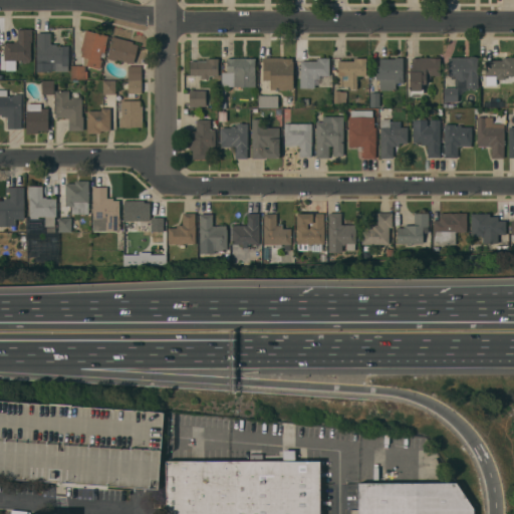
[(32,42),(30,42),(30,60),(29,60),(29,62),(22,62),(22,60),(4,60),(4,42),(14,42),(14,41),(17,41),(17,29),(31,29),(32,42)]
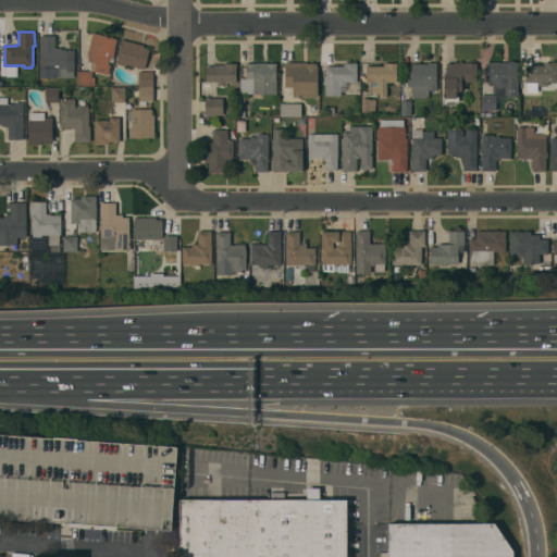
[(116,39),(114,49),(113,57),(110,57),(108,64),(110,65),(108,74),(95,71),(90,71),(90,62),(87,61),(89,54),(87,54),(93,33),(116,39)]
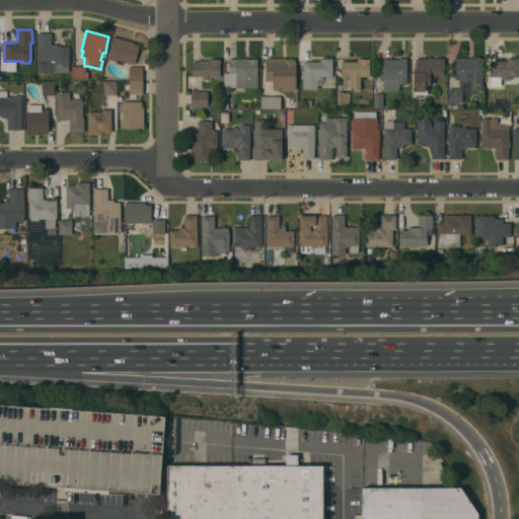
[(36,45),(38,45),(38,33),(51,33),(51,45),(57,45),(57,47),(62,47),(69,47),(69,72),(36,72),(36,45)]
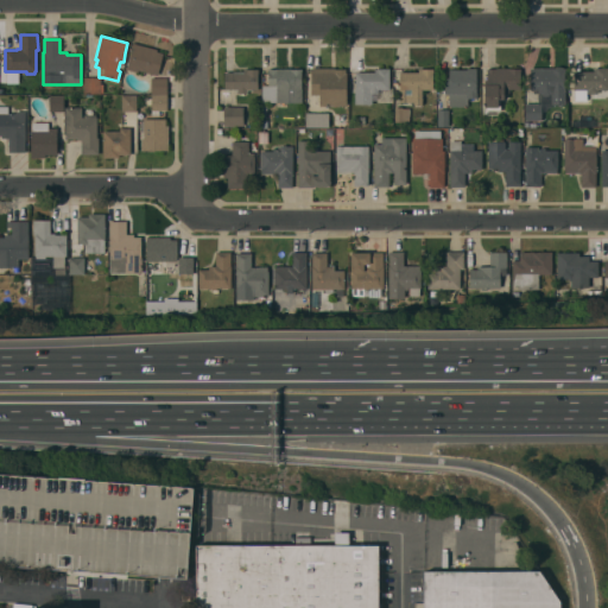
[(157,50),(157,51),(163,54),(158,75),(138,70),(138,73),(126,69),(133,43),(157,50)]
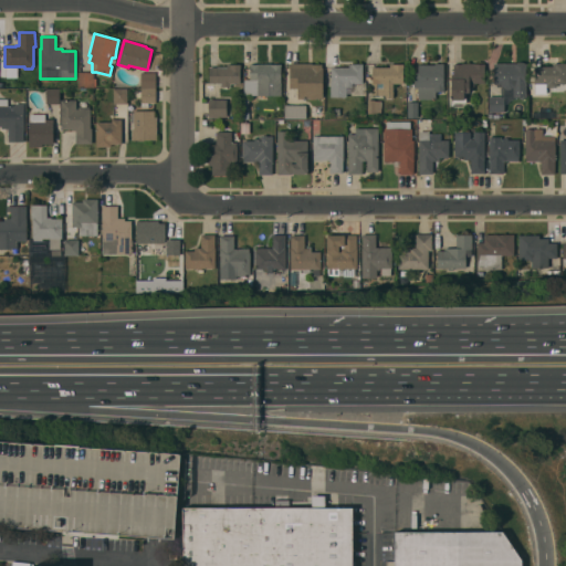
[(501,83),(494,83),(493,64),(514,64),(516,62),(520,62),(522,62),(525,64),(525,97),(513,97),(513,98),(512,98),(511,100),(506,103),(505,104),(504,104),(504,112),(489,112),(489,96),(502,96),(501,83)]
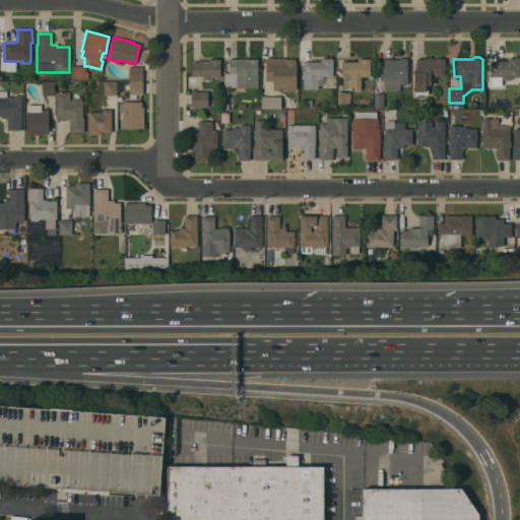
[(286,58),(286,59),(296,59),(296,62),(297,62),(297,90),(273,90),(273,91),(266,91),(266,58),(286,58)]
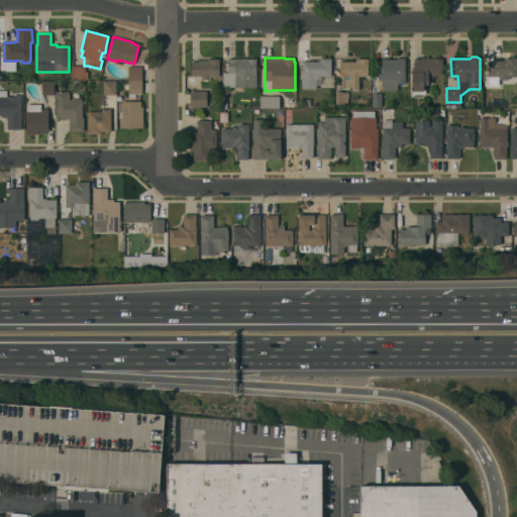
[(397,59),(397,58),(405,58),(405,83),(397,83),(397,90),(382,90),(382,80),(378,80),(378,66),(382,66),(382,59),(397,59)]
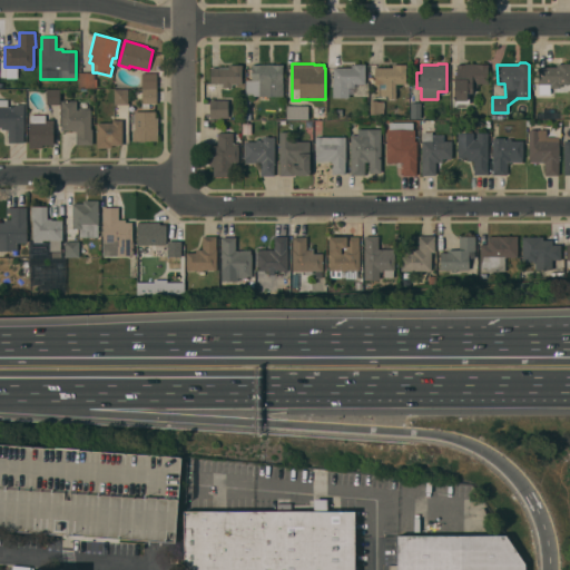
[(465,65),(465,64),(478,64),(478,65),(488,65),(488,84),(478,84),(478,87),(472,87),(472,92),(469,92),(469,104),(457,104),(457,107),(454,107),(454,76),(457,76),(457,65),(465,65)]
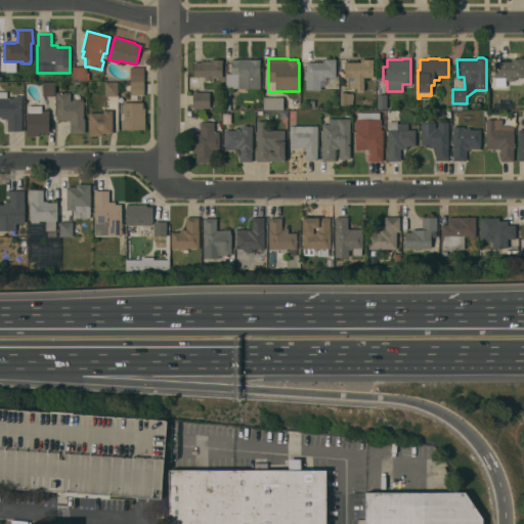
[(512,61),(512,58),(514,58),(523,58),(523,78),(515,77),(515,81),(508,81),(508,79),(506,79),(506,77),(494,77),(494,61),(512,61)]
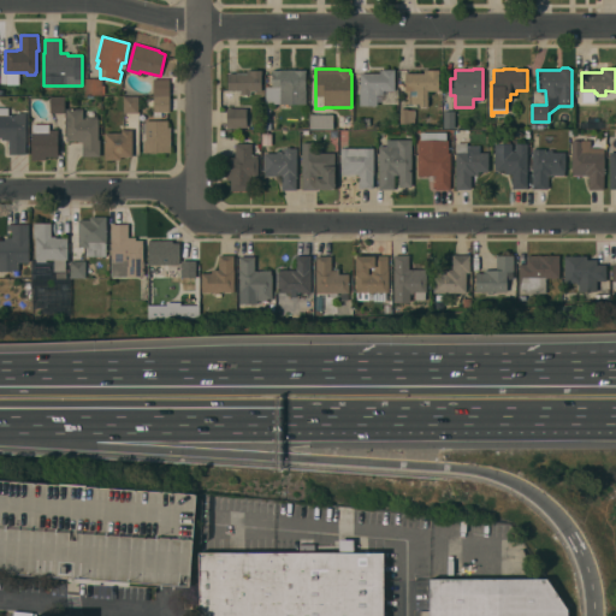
[(247,73),(247,70),(261,70),(261,90),(250,90),(250,94),(240,94),(240,90),(227,90),(227,73),(247,73)]
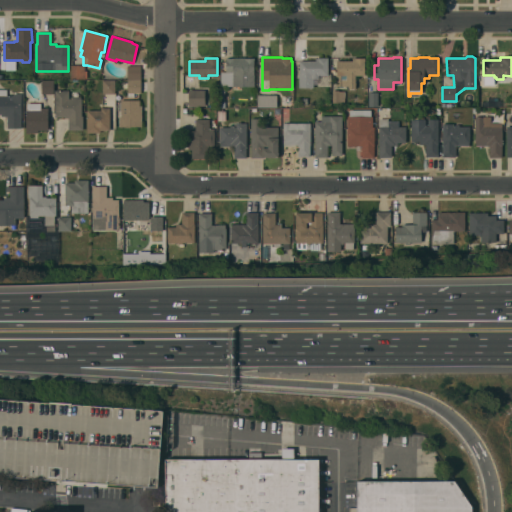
[(254,58),(254,75),(254,86),(221,86),(221,72),(226,72),(226,58),(254,58)]
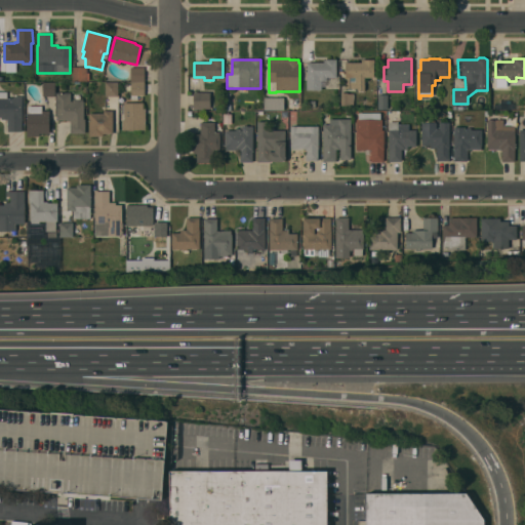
[(307,77),(307,63),(323,63),(323,59),(336,59),(336,77),(337,77),(336,88),(326,88),(326,81),(321,81),(321,90),(307,90),(307,77)]
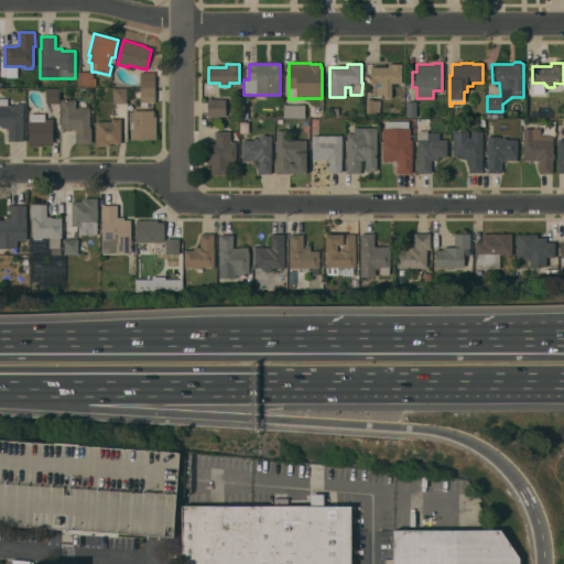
[(388,67),(388,64),(402,64),(402,67),(401,67),(401,83),(391,83),(392,97),(383,97),(383,95),(370,95),(370,84),(371,84),(370,67),(388,67)]
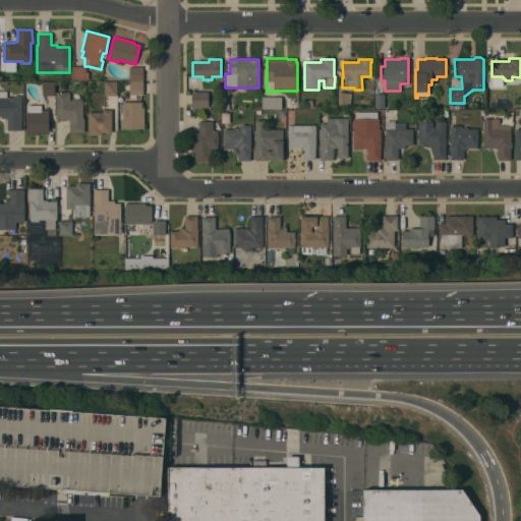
[(73,80),(71,80),(71,66),(73,66),(85,66),(85,72),(89,72),(89,79),(85,79),(85,80),(73,80)]
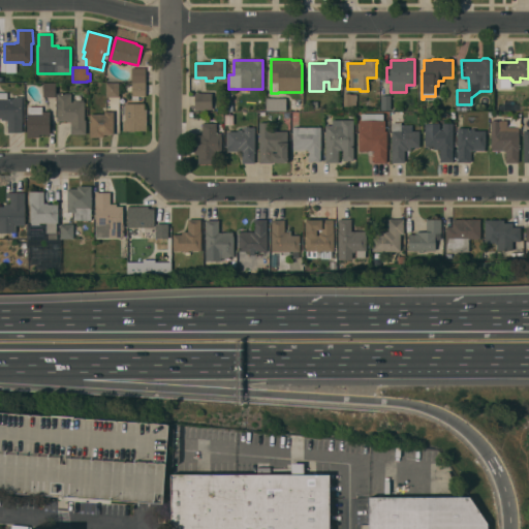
[(131,83),(131,68),(145,67),(145,83),(131,83)]
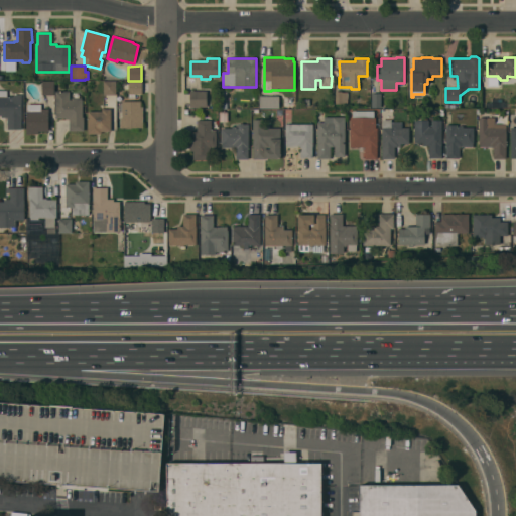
[(54,81),(54,95),(41,95),(41,81),(54,81)]
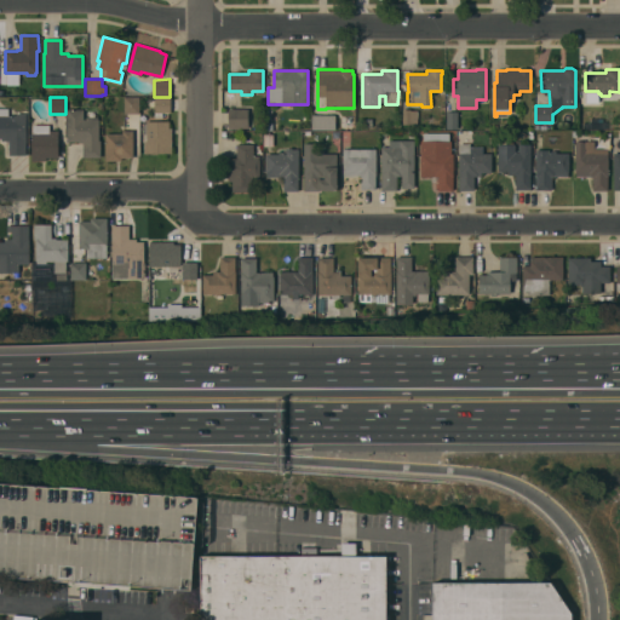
[(139,113),(124,114),(124,98),(139,97),(139,113)]
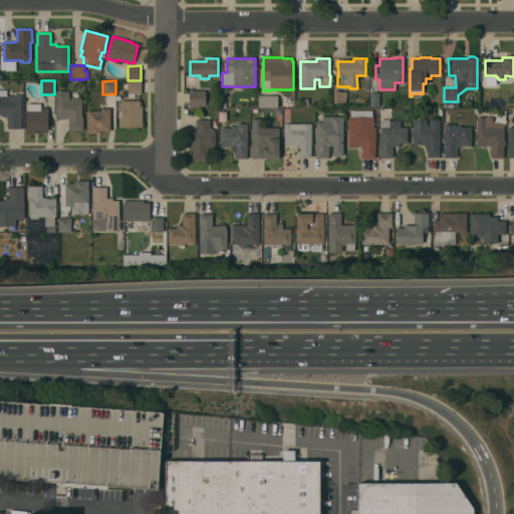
[(135,97),(127,97),(127,87),(121,87),(121,82),(127,81),(127,80),(141,80),(142,93),(135,93),(135,97)]
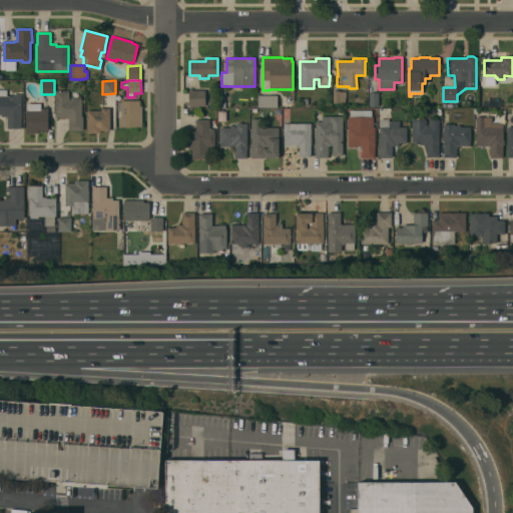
[(0,90),(7,90),(7,95),(13,95),(13,94),(21,94),(21,128),(7,128),(7,116),(1,117),(1,114),(0,114),(0,90)]
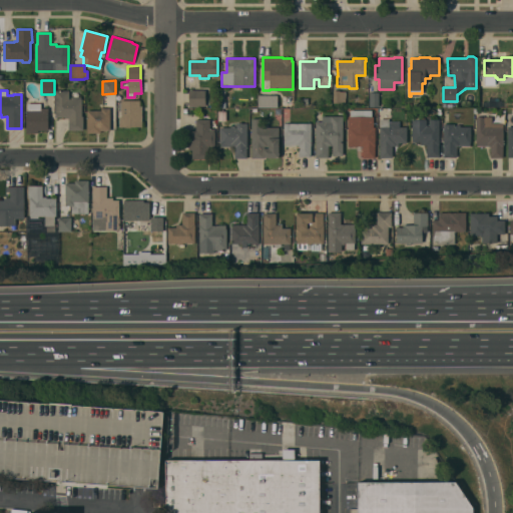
[(55,90),(69,90),(69,99),(71,99),(71,97),(80,97),(80,99),(81,99),(82,116),(83,116),(83,130),(68,130),(68,118),(64,118),(64,116),(55,117),(55,90)]
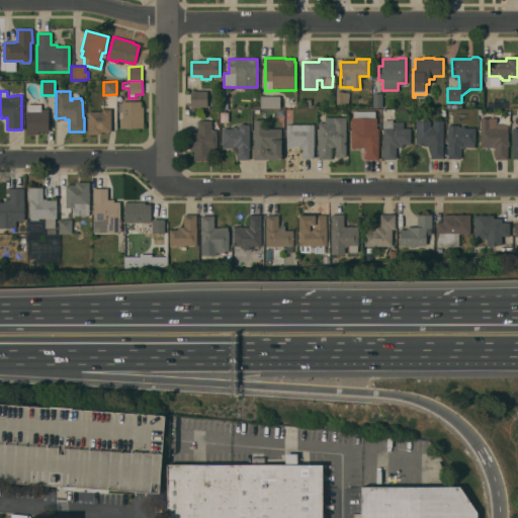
[(207,91),(207,107),(190,107),(190,91),(207,91)]
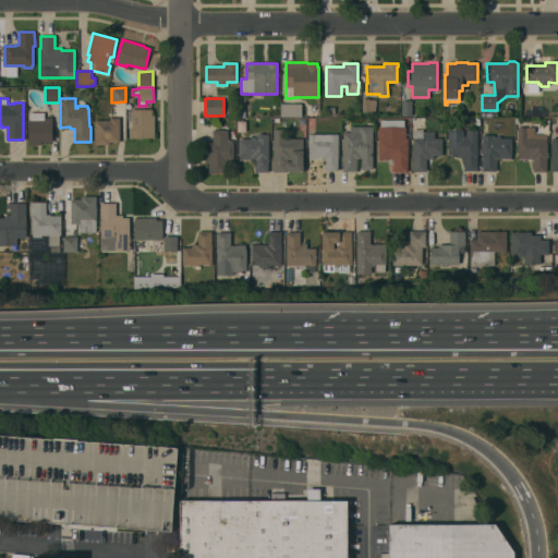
[(370,98),(370,99),(376,99),(376,111),(362,111),(362,98),(370,98)]
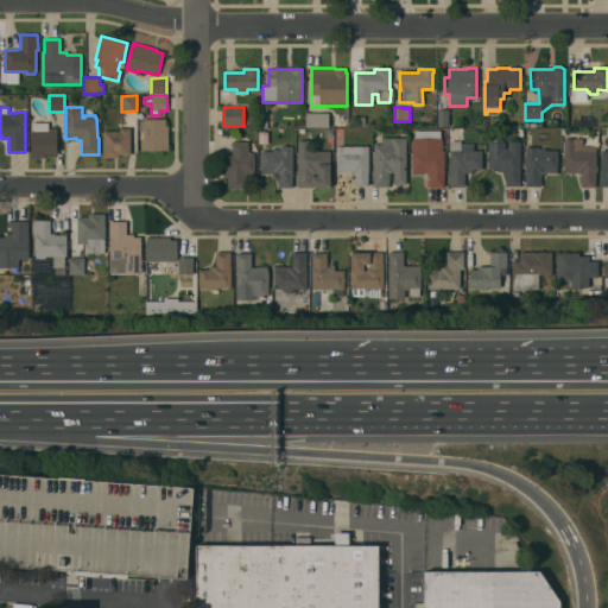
[(449,126),(438,126),(438,109),(449,109),(449,126)]
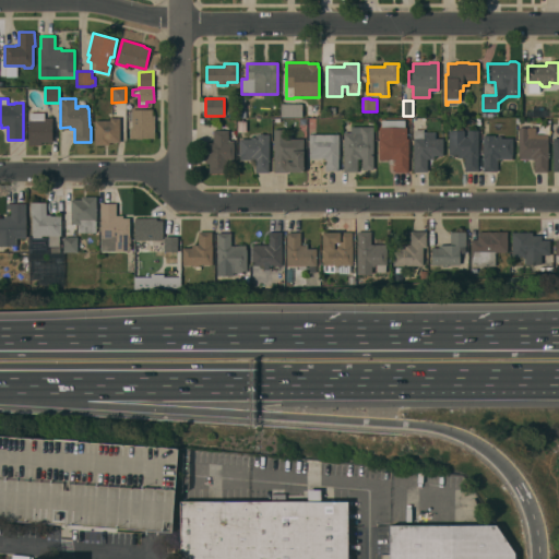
[(538,103),(538,109),(546,109),(546,116),(532,116),(532,103),(538,103)]
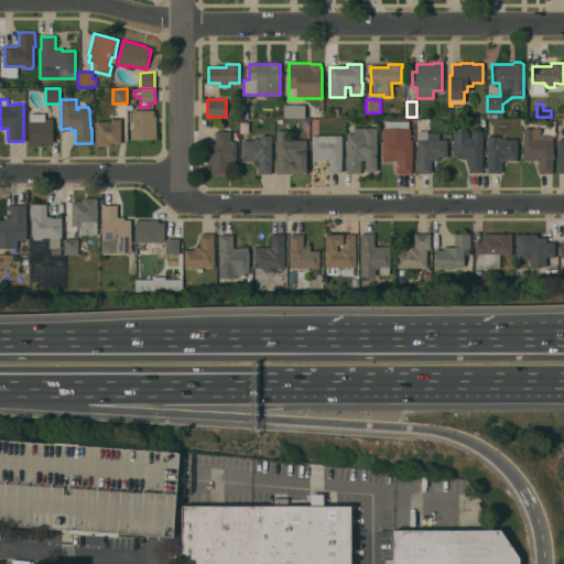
[(305,105),(305,118),(284,118),(284,105),(305,105)]
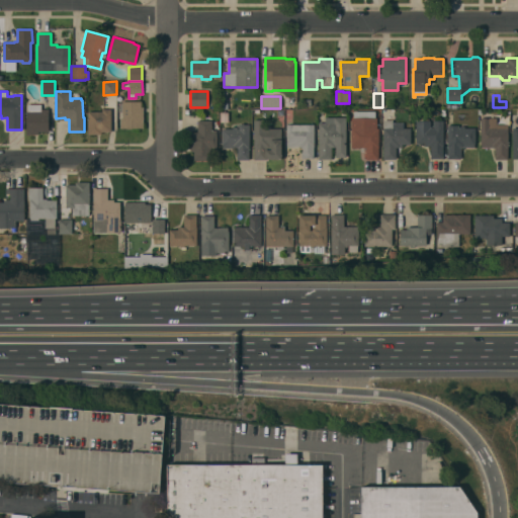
[(141,101),(142,107),(143,107),(143,127),(120,127),(120,118),(122,118),(121,101),(141,101)]
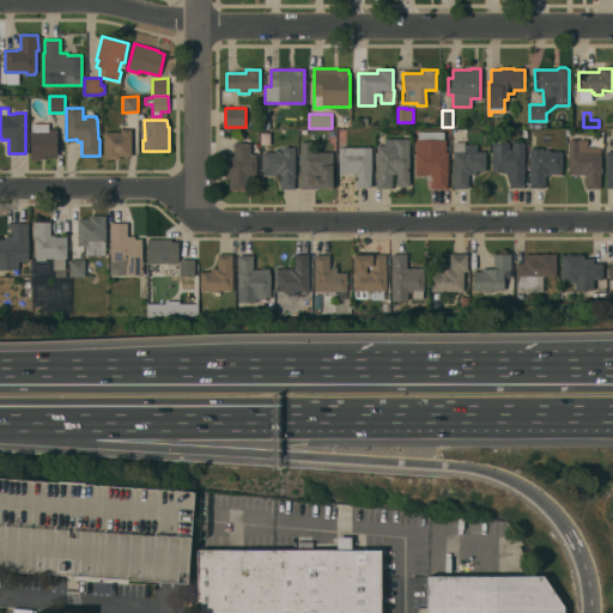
[(30,132),(32,132),(32,123),(49,123),(49,129),(58,128),(58,156),(46,156),(46,159),(31,159),(30,132)]
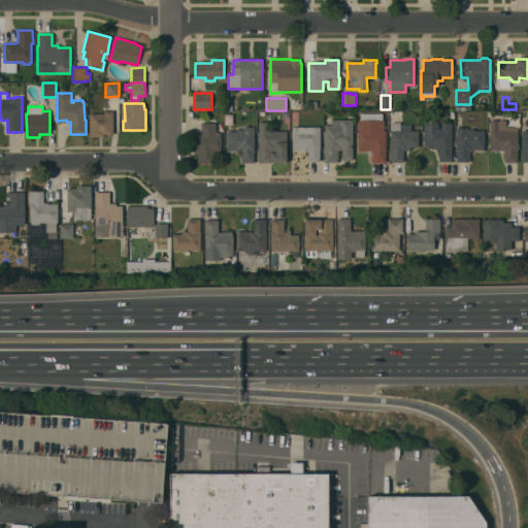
[(113,134),(103,134),(103,137),(90,137),(90,113),(104,113),(104,111),(113,111),(113,134)]
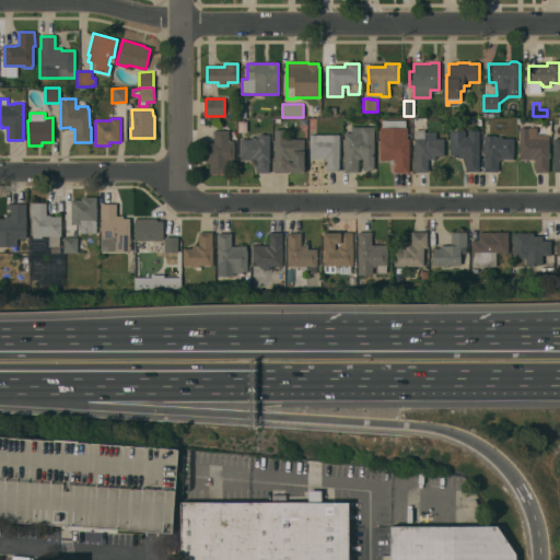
[(464,130),(465,130),(465,138),(468,138),(468,130),(479,130),(479,159),(479,171),(465,171),(465,158),(458,158),(458,154),(450,154),(450,130),(451,130),(451,125),(464,125),(464,130)]
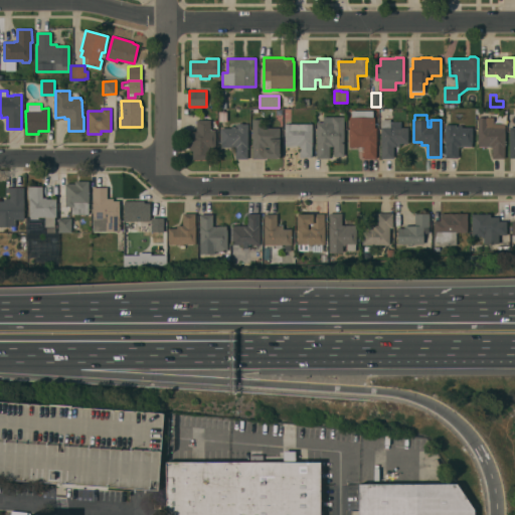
[(344,117),(344,156),(334,156),(334,146),(329,146),(330,158),(317,158),(317,122),(323,122),(323,117),(344,117)]
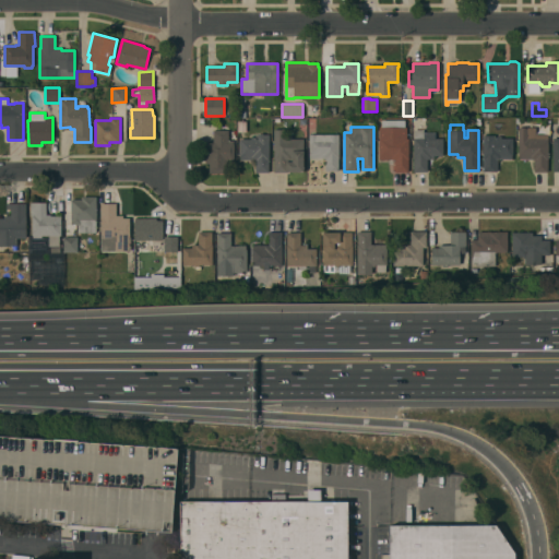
[(406,138),(407,138),(407,139),(408,139),(408,158),(408,171),(395,171),(395,159),(380,159),(380,155),(379,155),(379,127),(406,127),(406,138)]
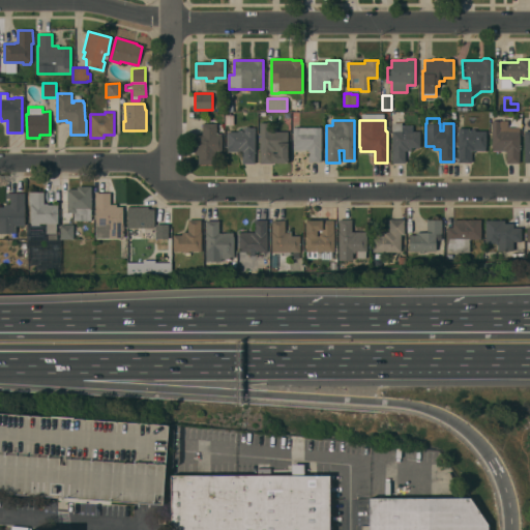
[(492,120),(507,120),(507,127),(519,127),(520,163),(507,163),(507,151),(493,151),(493,148),(492,148),(492,120)]
